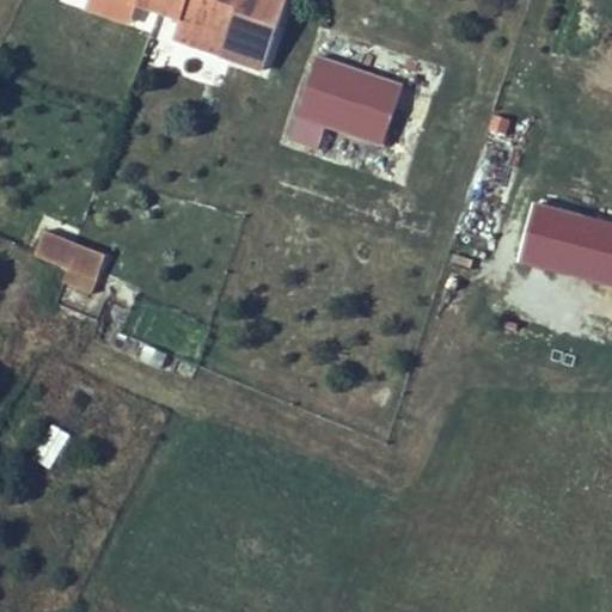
[(86,0),(85,7),(128,23),(134,4),(179,19),(173,37),(261,68),(285,0),(86,0)]
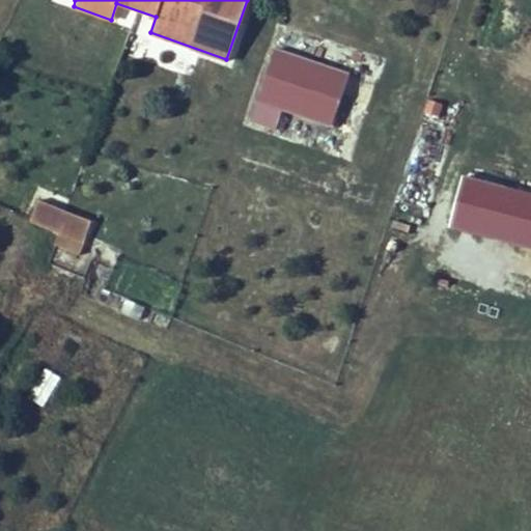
[(334,124),(351,73),(273,49),(250,123),(277,132),(283,109),(334,124)]
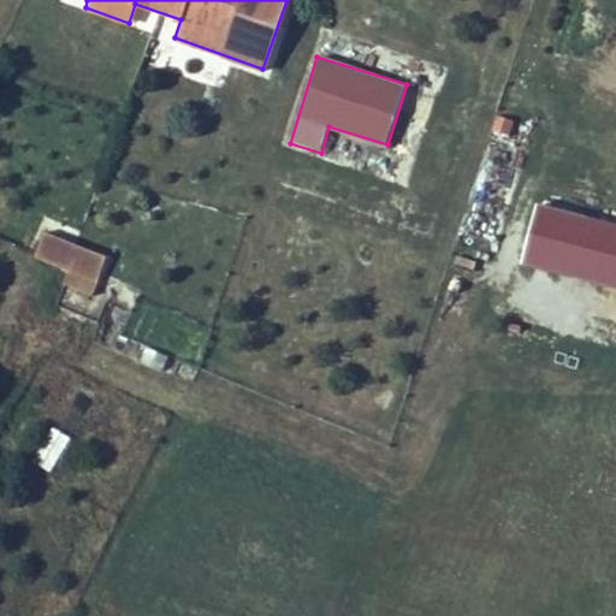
[(511,140),(514,119),(495,116),(492,137),(511,140)]
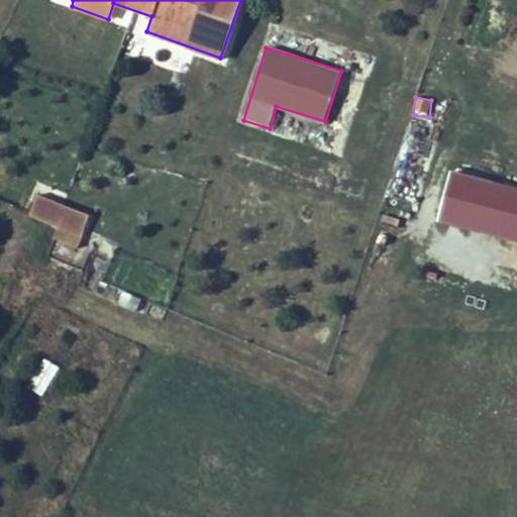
[(92,216),(38,195),(29,219),(56,230),(54,236),(80,246),(92,216)]
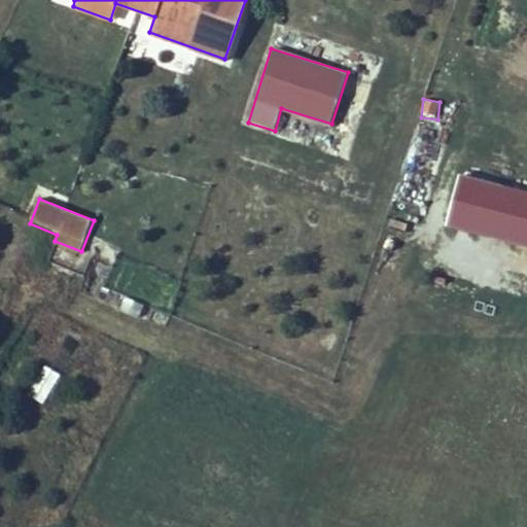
[(26,395),(42,405),(60,374),(43,364),(26,395)]
